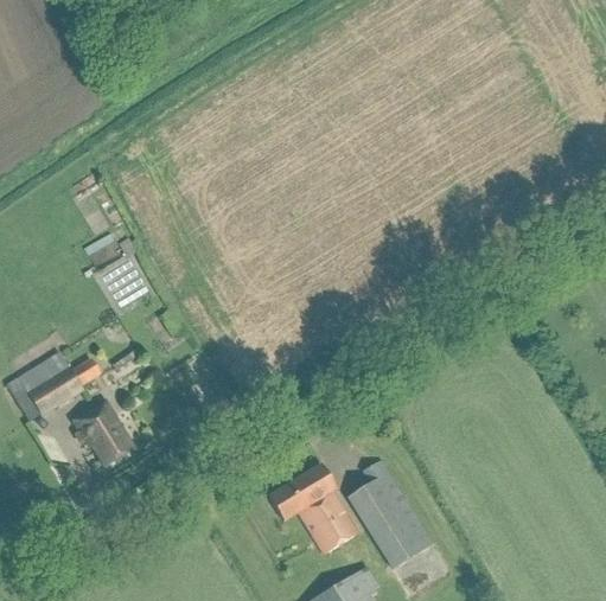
[(135,250),(128,237),(119,242),(127,256),(135,250)]
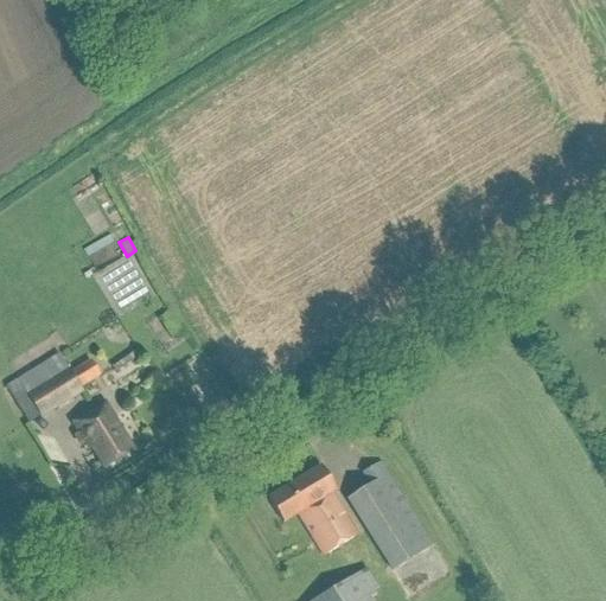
[(29,420),(40,413),(82,387),(58,351),(18,377),(19,379),(7,387),(29,420)]
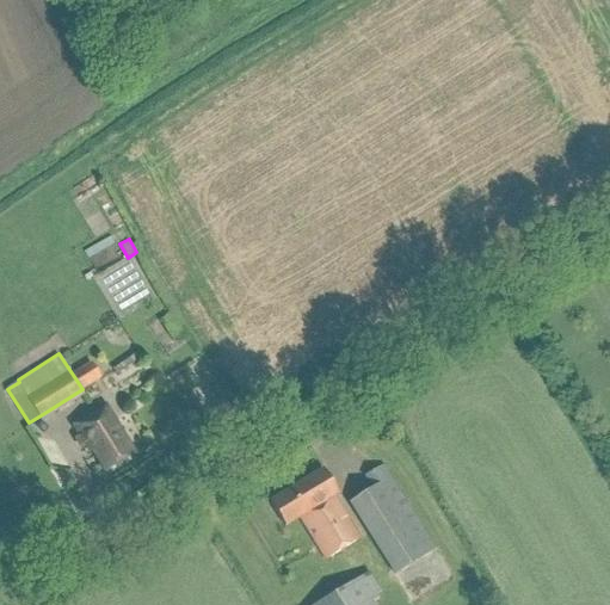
[(104,405),(73,425),(88,451),(92,449),(105,470),(134,452),(104,405)]
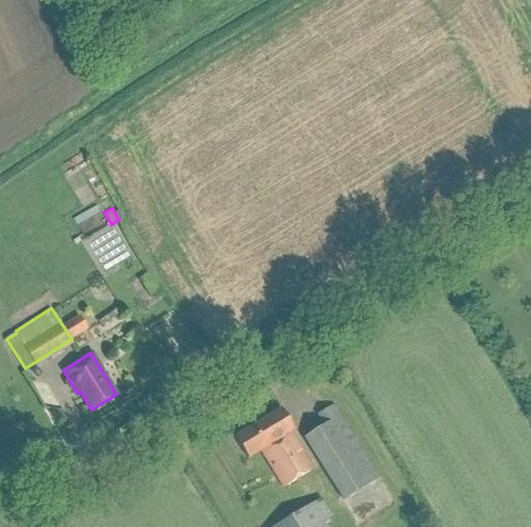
[(324,423),(304,436),(344,497),(378,475),(333,402),(318,412),(324,423)]
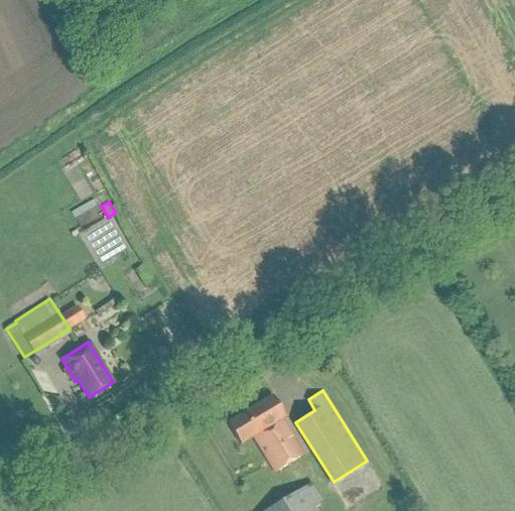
[(272,393),(227,421),(240,441),(253,433),(275,469),(303,452),(281,416),(285,414),(272,393)]
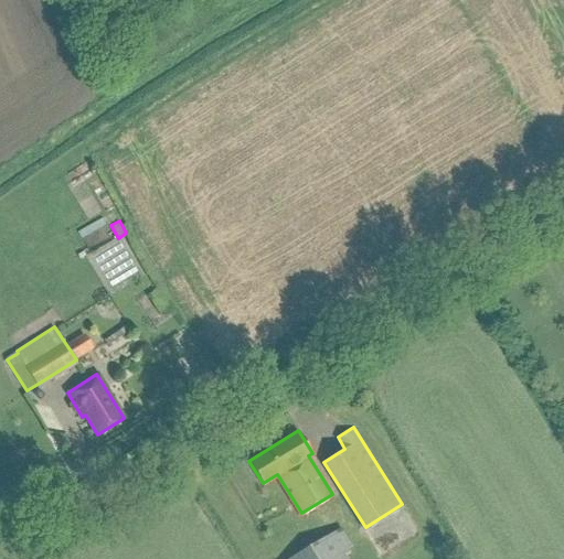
[(340,527),(287,558),(344,558),(341,554),(352,547),(340,527)]
